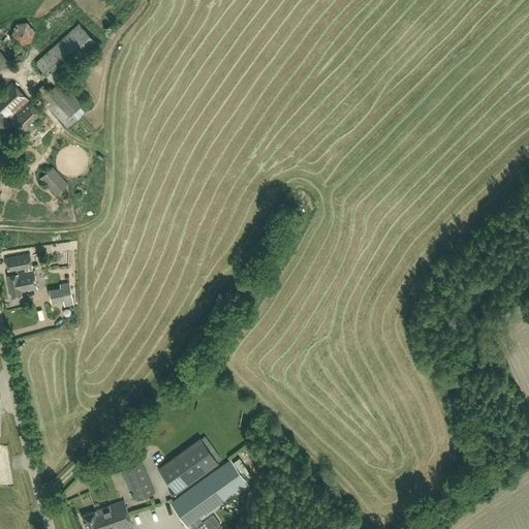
[(27,22),(14,23),(11,34),(21,44),(31,42),(35,31),(27,22)]
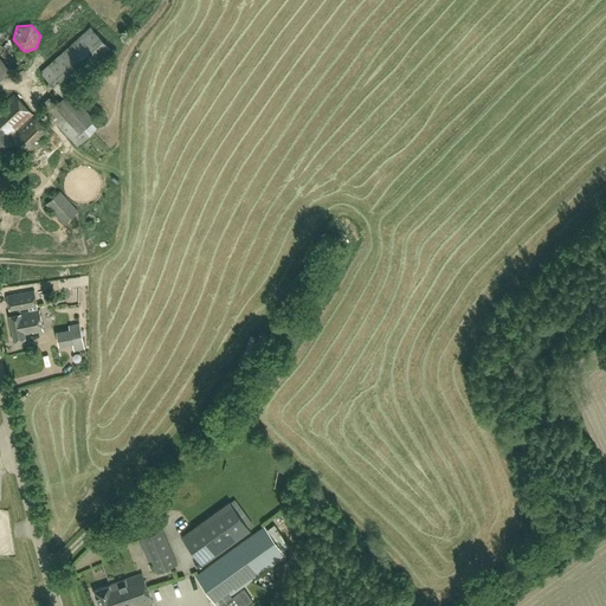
[(100,116),(75,89),(115,52),(90,26),(40,71),(63,97),(56,103),(50,96),(39,105),(78,146),(97,128),(92,122),(100,116)]
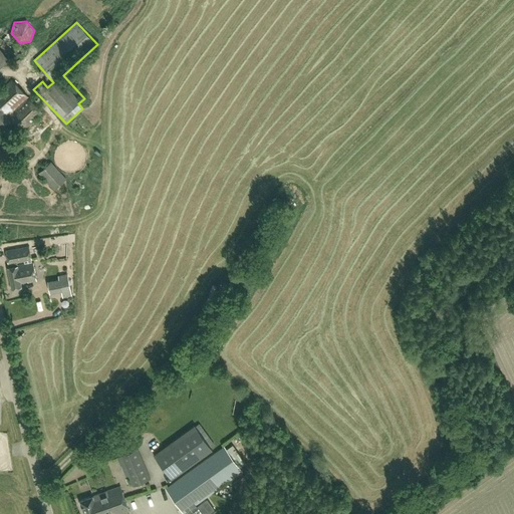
[(0,65),(8,59),(0,48),(0,65)]
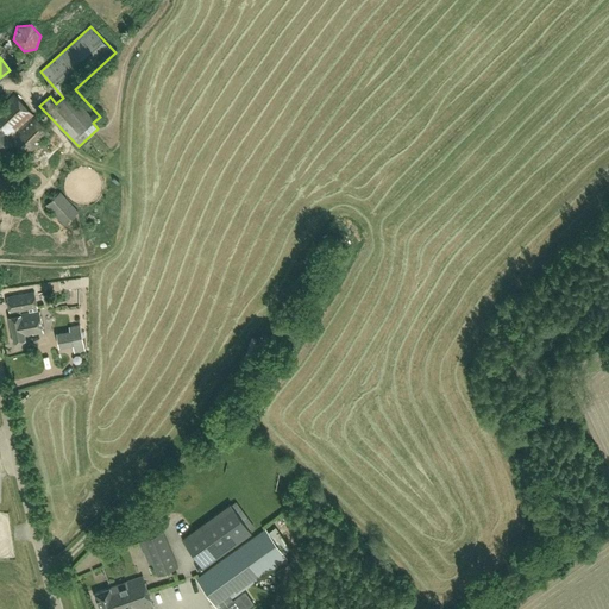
[(1,107),(0,106),(0,140),(17,125),(22,131),(36,118),(14,95),(1,107)]
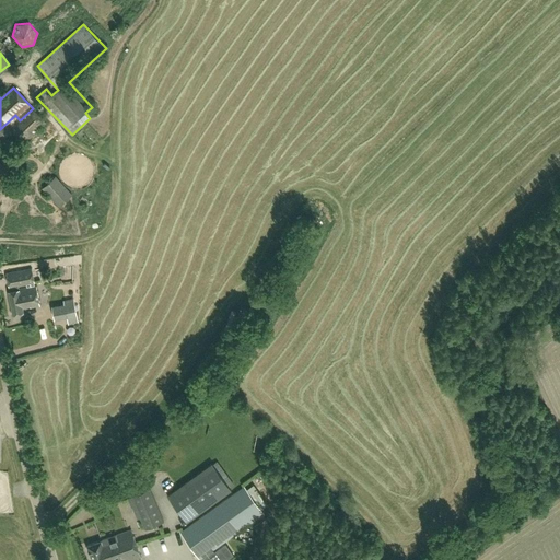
[(15,115),(0,129),(0,135),(4,140),(13,132),(24,143),(46,124),(33,108),(20,120),(15,115)]
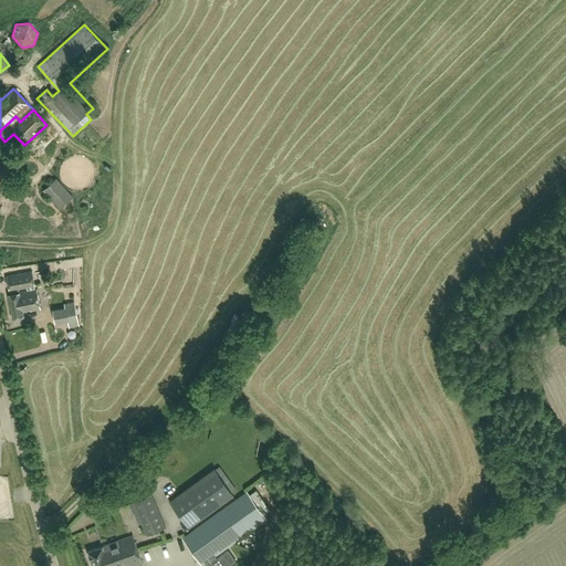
[(56,177),(42,190),(60,209),(73,196),(56,177)]
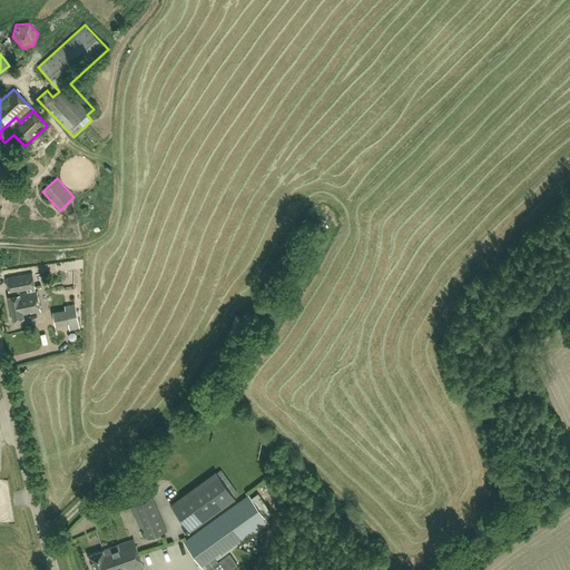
[(9,296),(7,296),(11,321),(21,318),(21,314),(29,312),(29,313),(39,312),(35,292),(18,294),(17,292),(33,288),(30,274),(5,278),(7,293),(8,293),(9,296)]
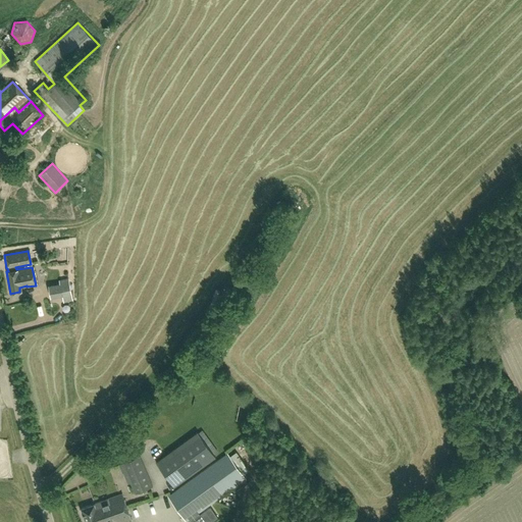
[(59,284),(49,285),(51,297),(61,295),(62,301),(72,299),(68,279),(59,281),(59,284)]
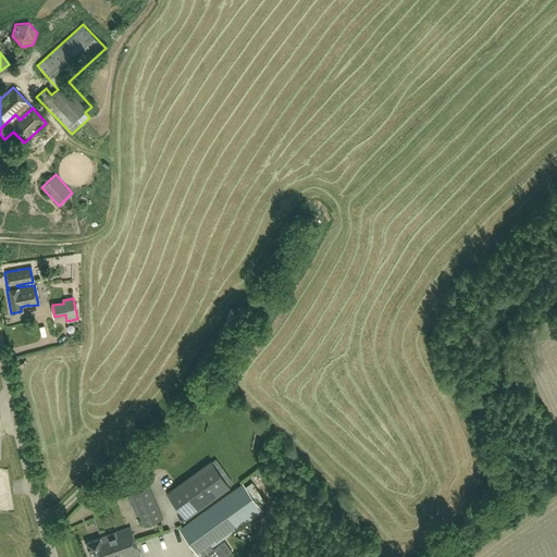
[(185,519),(230,487),(211,460),(166,493),(185,519)]
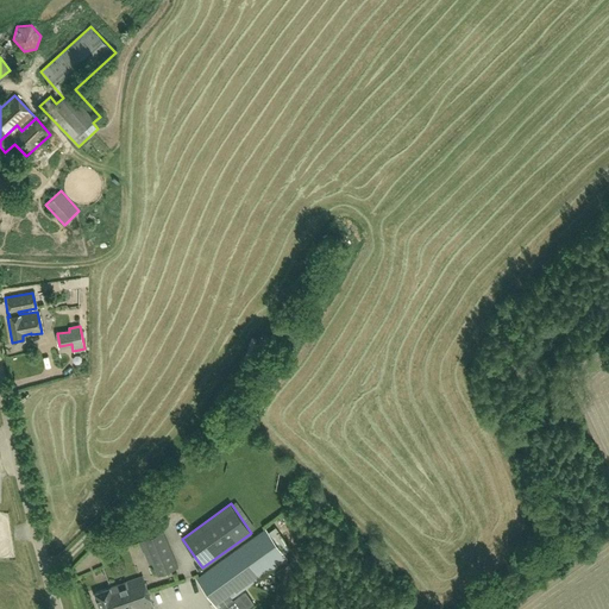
[(218,608),(287,558),(265,528),(196,578),(218,608)]
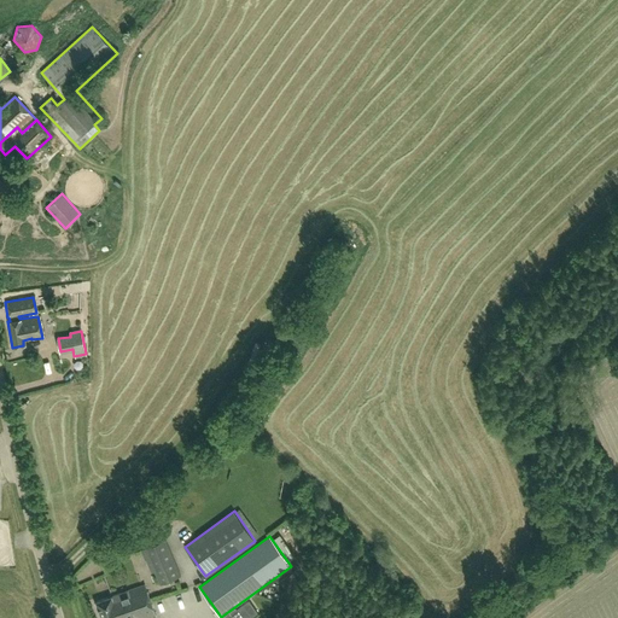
[(167,540),(147,548),(141,551),(145,560),(146,560),(151,572),(155,571),(161,584),(181,576),(167,540)]
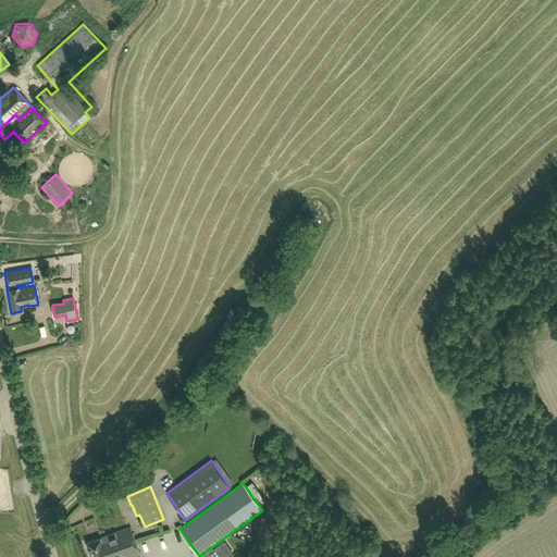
[(106,551),(135,541),(131,528),(86,543),(90,556),(101,556),(107,555),(106,551)]
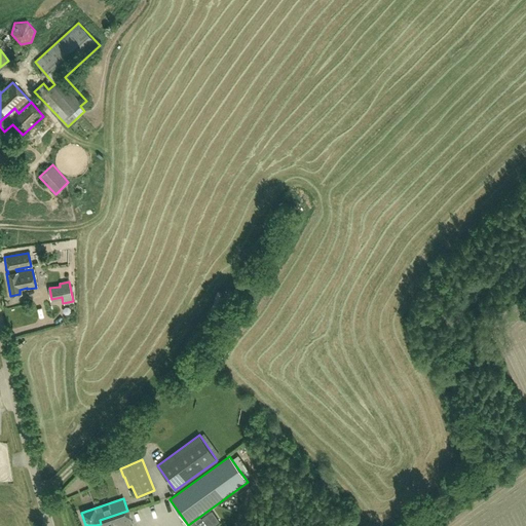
[(122,525),(132,523),(127,511),(100,520),(101,524),(96,525),(122,525)]
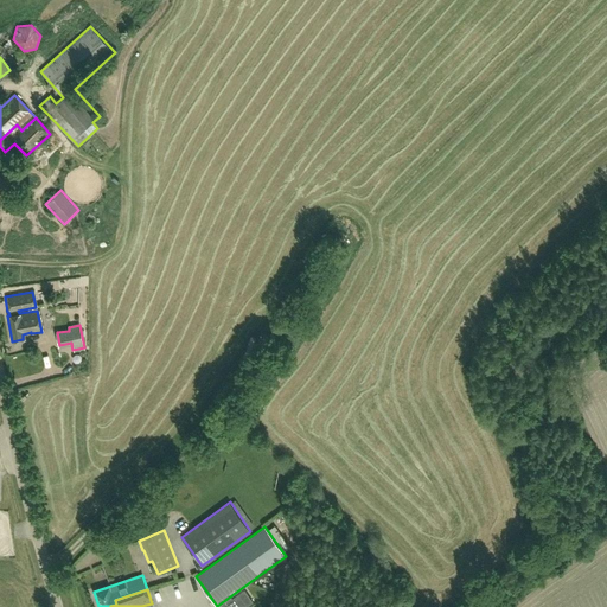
[(244,606),(253,601),(244,589),(232,598),(231,596),(221,604),(222,606),(244,606)]
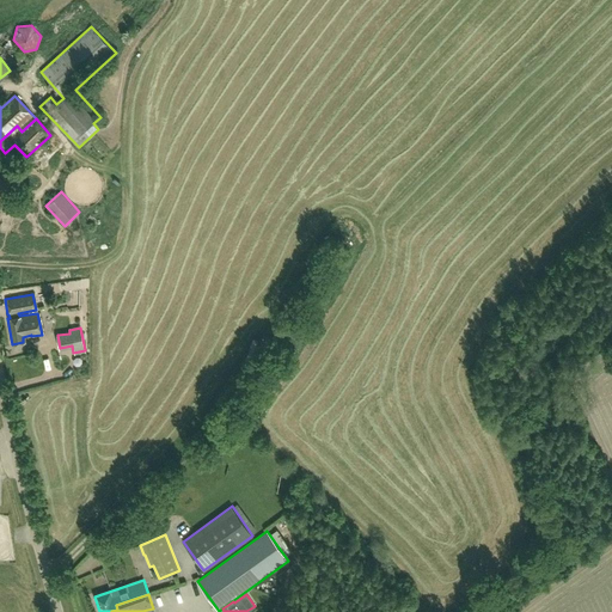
All buildings are outlined.
